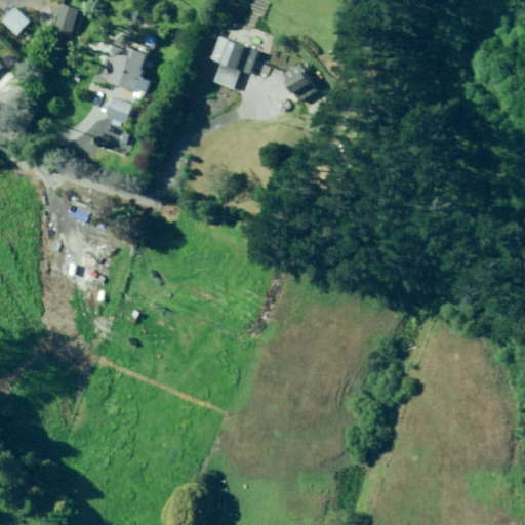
[(71,36),(79,11),(63,5),(54,31),(56,32),(71,36)]
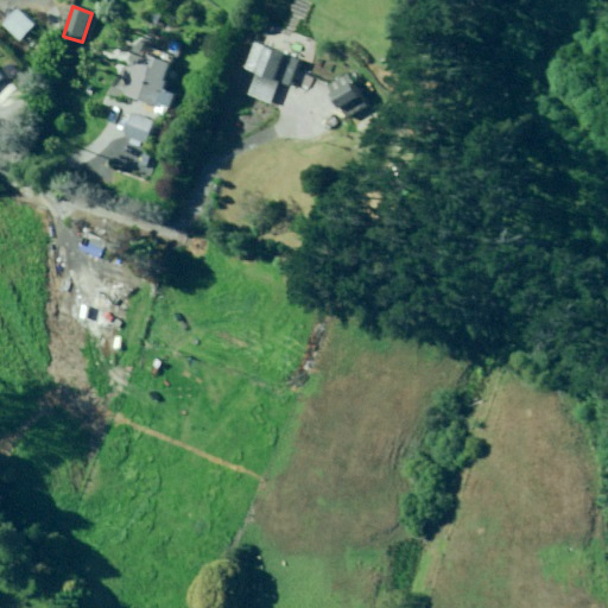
[(33,26),(21,14),(18,12),(4,26),(20,40),(33,26)]
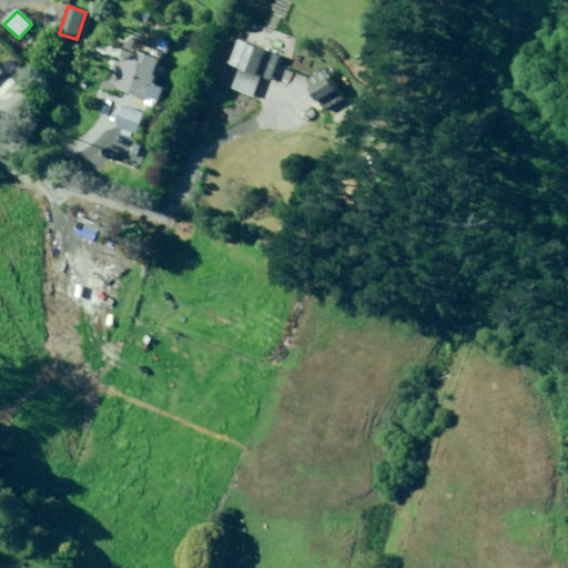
[(271,79),(277,61),(280,57),(239,38),(229,62),(241,67),(232,87),(252,95),(261,74),(271,79)]
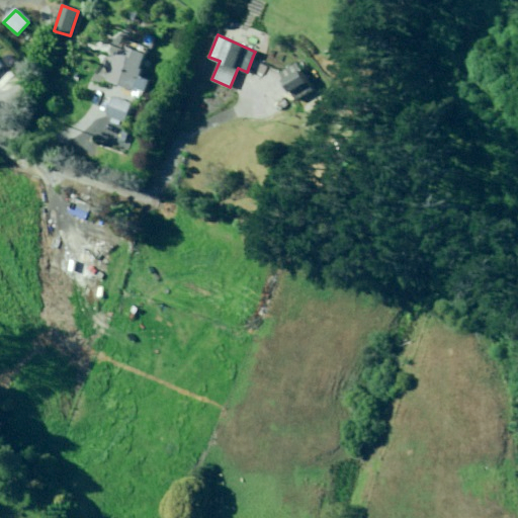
[(141,71),(147,57),(126,49),(124,54),(121,53),(120,55),(118,55),(115,61),(110,59),(106,69),(111,71),(111,73),(107,81),(116,85),(135,92),(136,90),(145,94),(150,82),(141,78),(144,72),(141,71)]
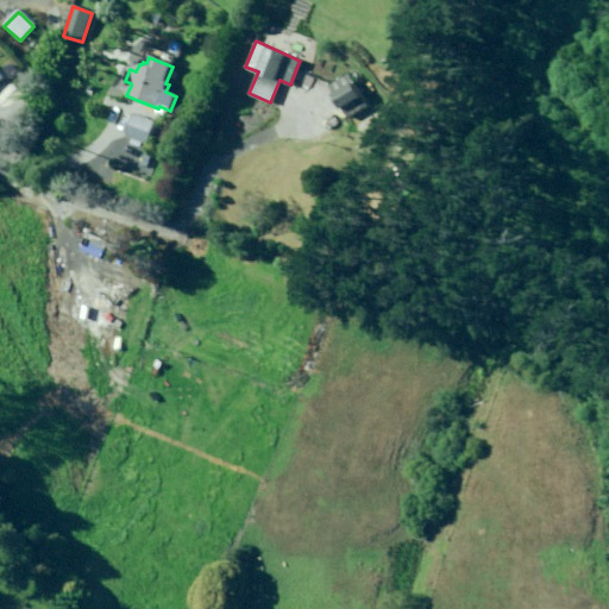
[(370,105),(352,74),(331,87),(350,117),(370,105)]
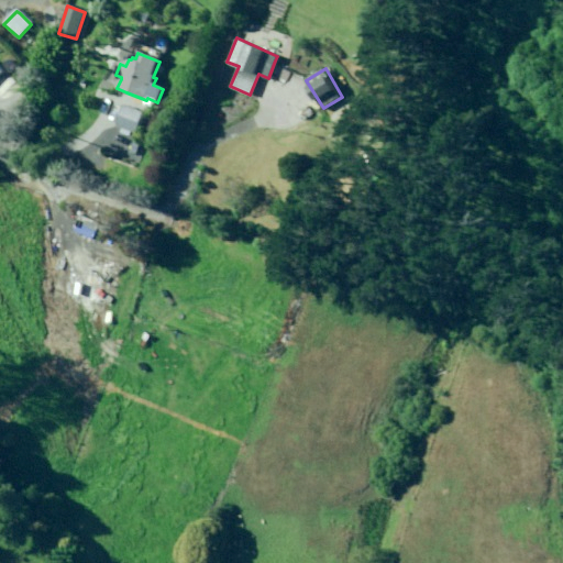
[(135,134),(143,113),(123,106),(116,127),(135,134)]
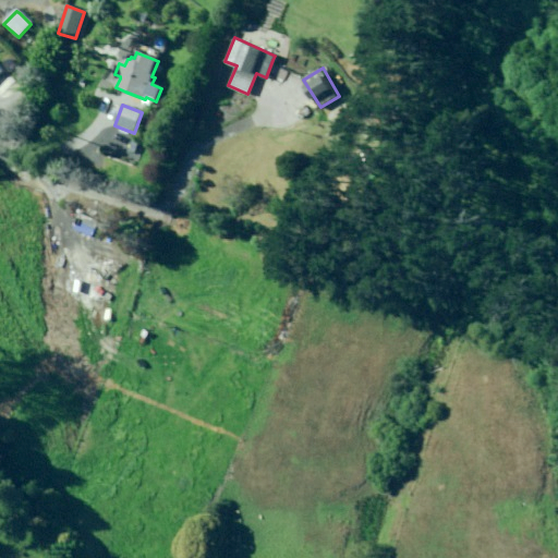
[(133,155),(138,141),(132,138),(126,153),(133,155)]
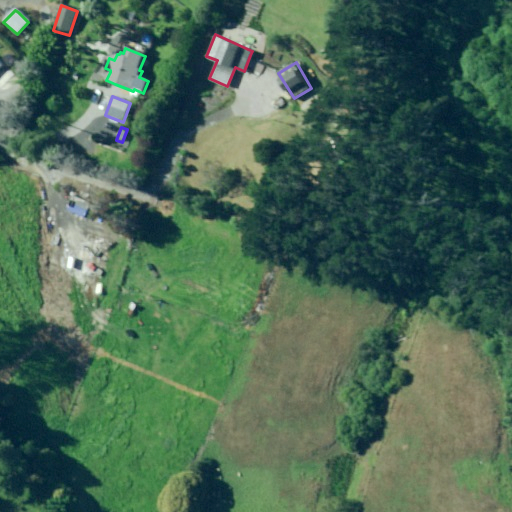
[(97,278),(104,255),(105,249),(97,246),(98,243),(62,233),(61,235),(52,232),(51,234),(43,264),(89,277),(89,276),(97,278)]
